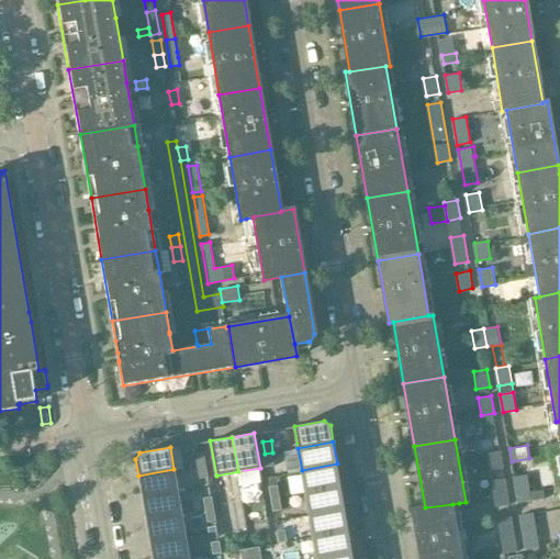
[(501,449),(488,451),(490,469),(503,467),(501,449)]
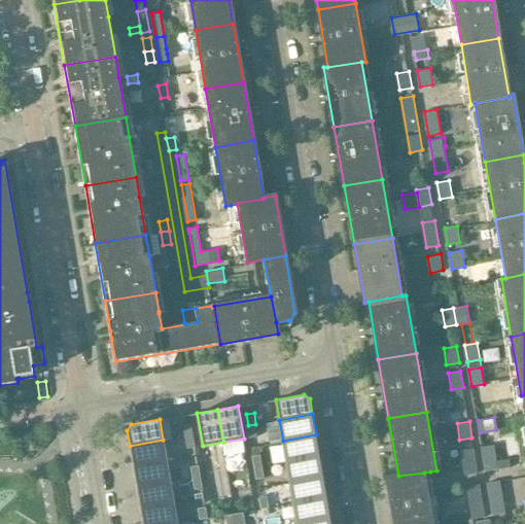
[(184,424),(186,435),(194,434),(191,423),(184,424)]
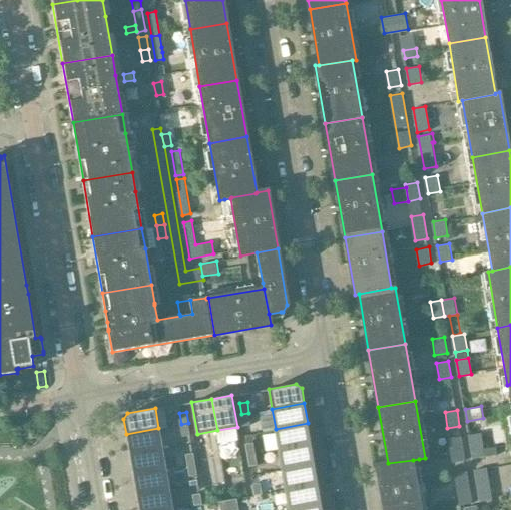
[(250,424),(248,413),(241,414),(243,425),(250,424)]
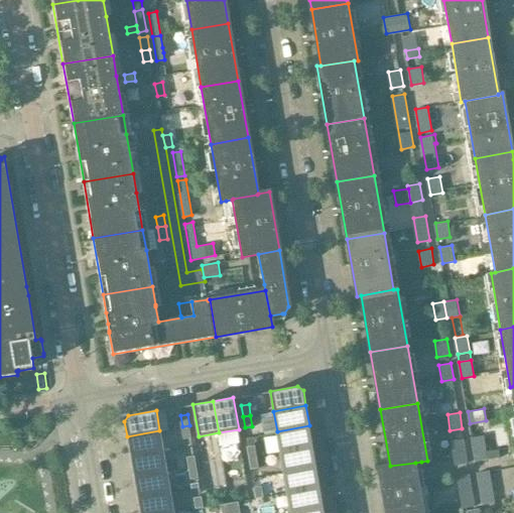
[(191,436),(189,425),(182,426),(184,437),(191,436)]
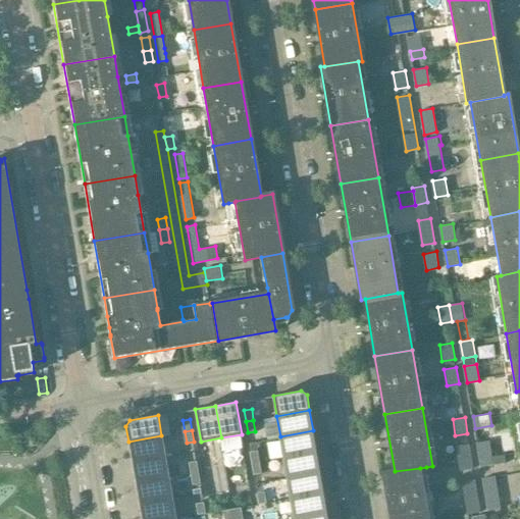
[(316,452),(313,430),(280,436),(283,457),(316,452)]
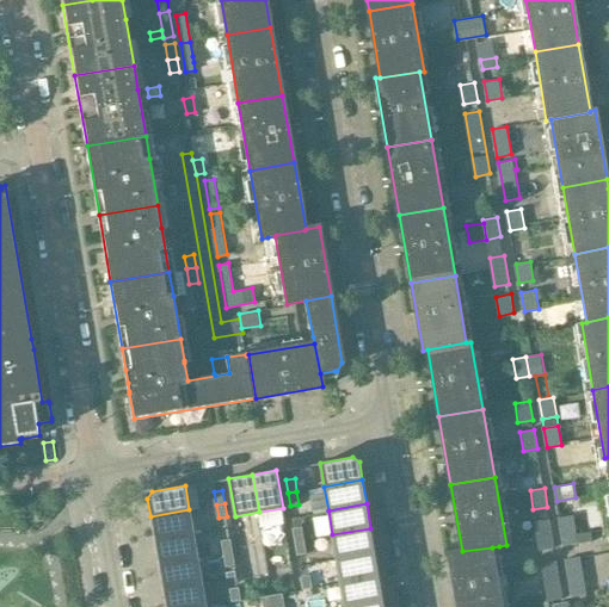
[(192,533),(189,509),(151,516),(154,540),(192,533)]
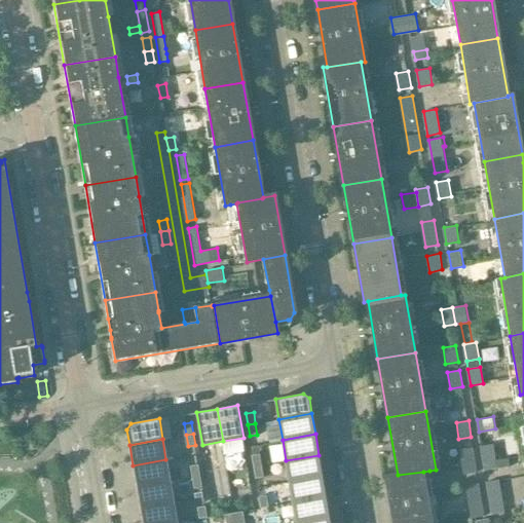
[(481,445),(485,470),(510,465),(508,457),(495,459),(493,443),(481,445)]
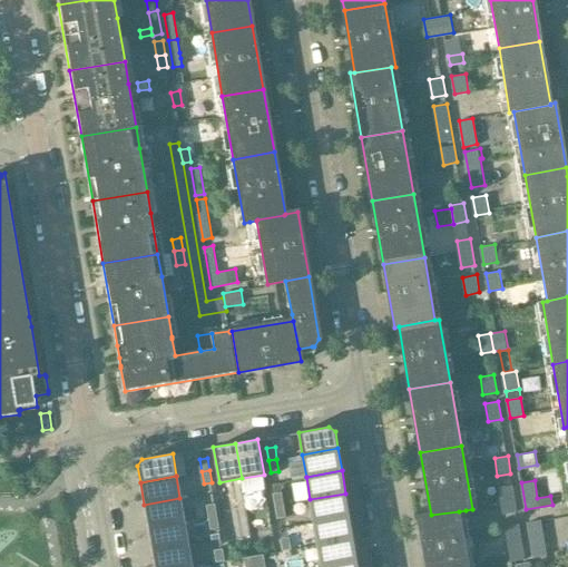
[(499,486),(503,512),(517,510),(512,484),(499,486)]
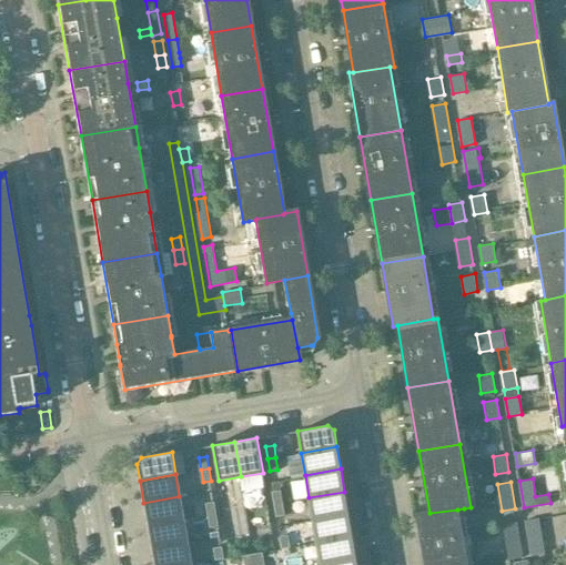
[(272,491),(274,503),(283,502),(281,490),(272,491)]
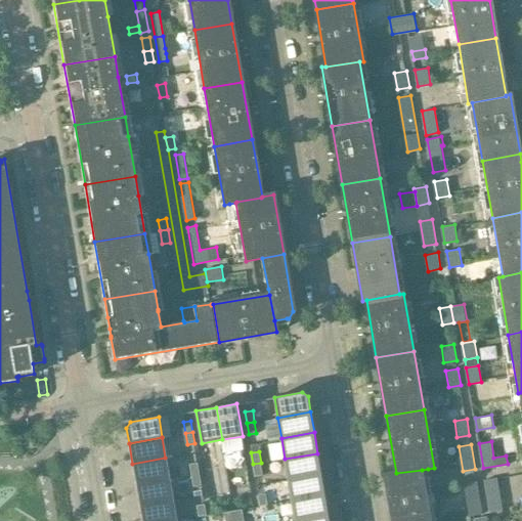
[(320,474),(317,453),(285,459),(288,479),(320,474)]
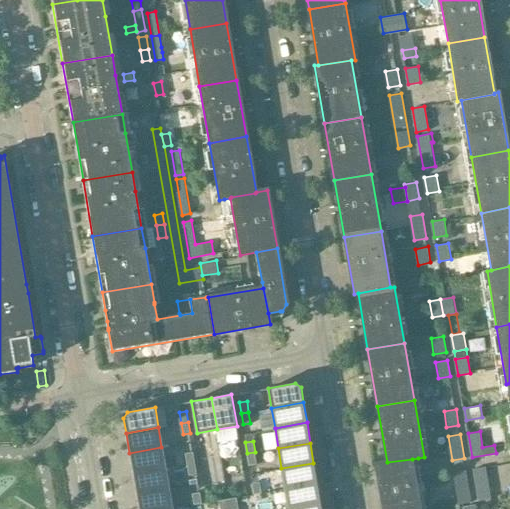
[(165,467),(161,447),(129,453),(133,473),(165,467)]
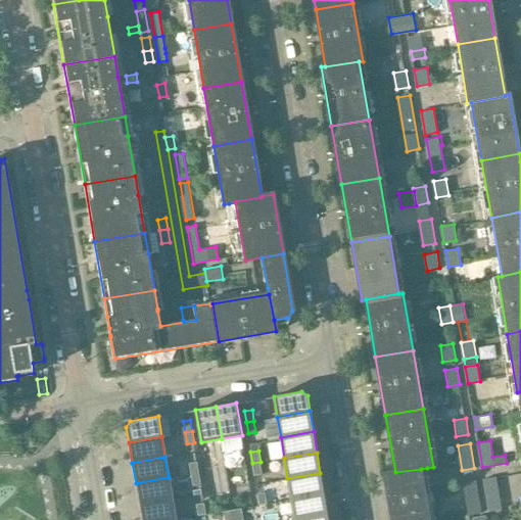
[(190,462),(192,473),(199,472),(197,461),(190,462)]
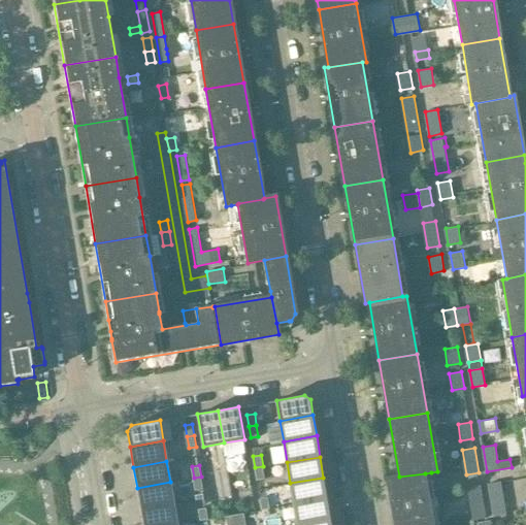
[(265,478),(263,466),(255,467),(257,479),(265,478)]
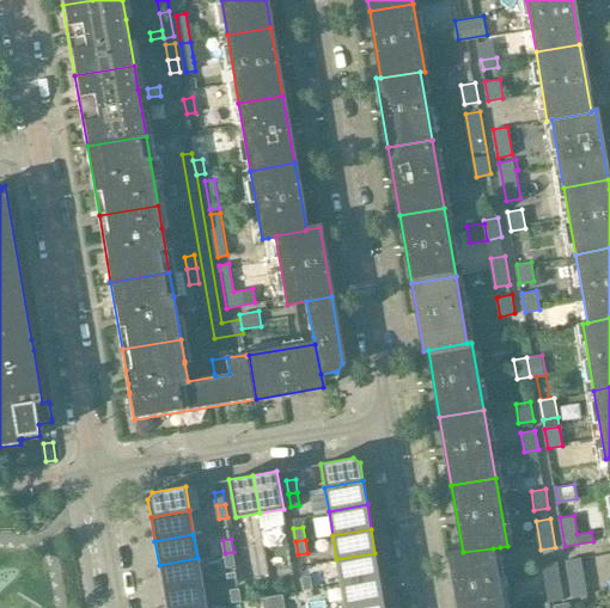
[(502,607),(493,548),(463,552),(449,554),(457,607),(502,607)]
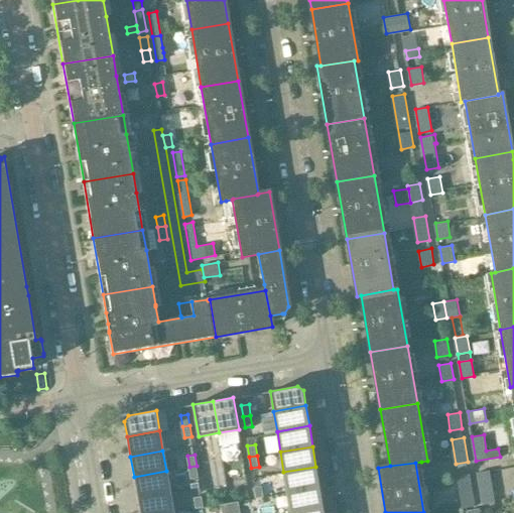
[(199,477),(197,466),(189,467),(190,479),(199,477)]
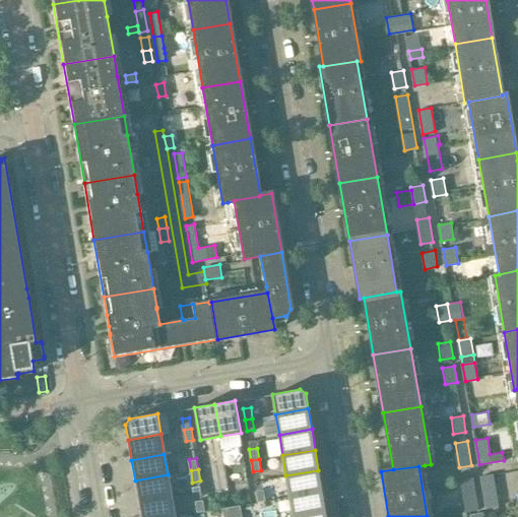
[(322,491),(318,470),(285,475),(289,496),(322,491)]
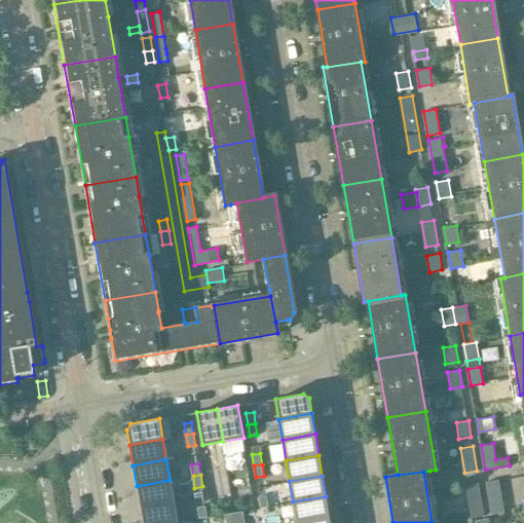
[(492,514),(504,512),(499,479),(487,481),(492,514)]
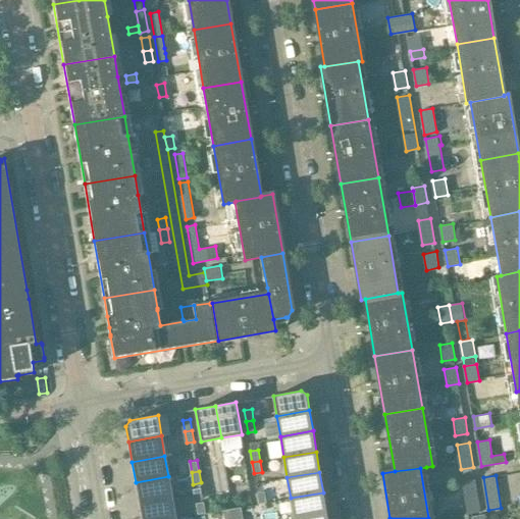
[(171,498),(168,476),(136,482),(139,503),(171,498)]
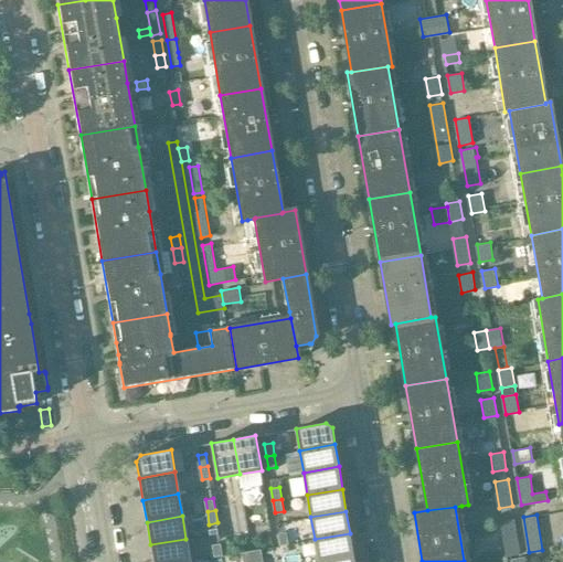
[(514,519),(500,521),(507,555),(520,553),(514,519)]
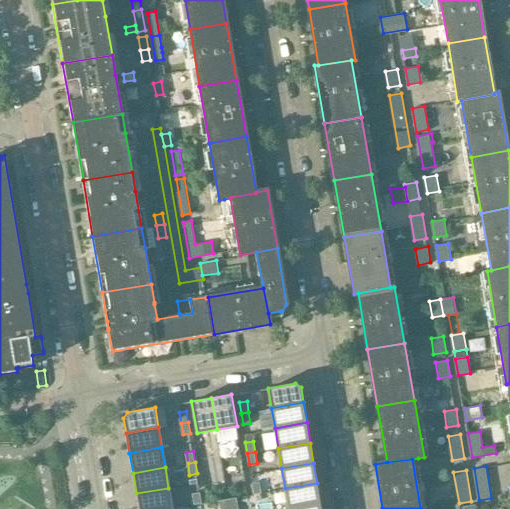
[(252,482),(254,493),(262,492),(260,481),(252,482)]
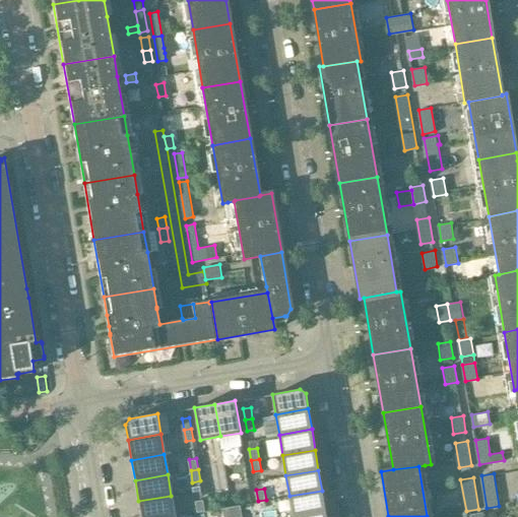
[(325,511),(322,491),(289,496),(293,516),(325,511)]
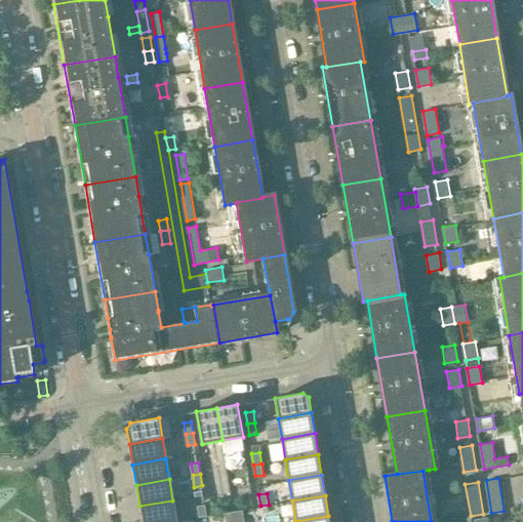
[(167,521),(176,521),(172,500),(139,506),(143,521),(167,521)]
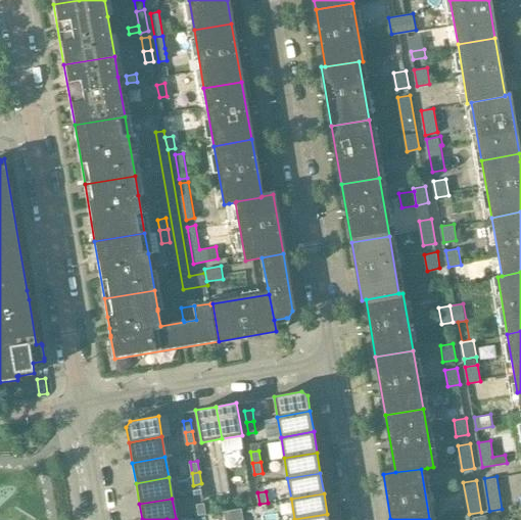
[(198,515),(206,513),(204,502),(197,504),(198,515)]
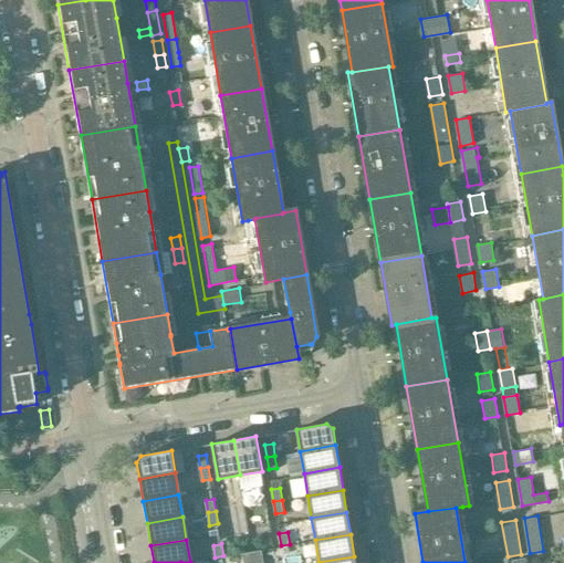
[(262,550),(252,551),(254,562),(264,560),(262,550)]
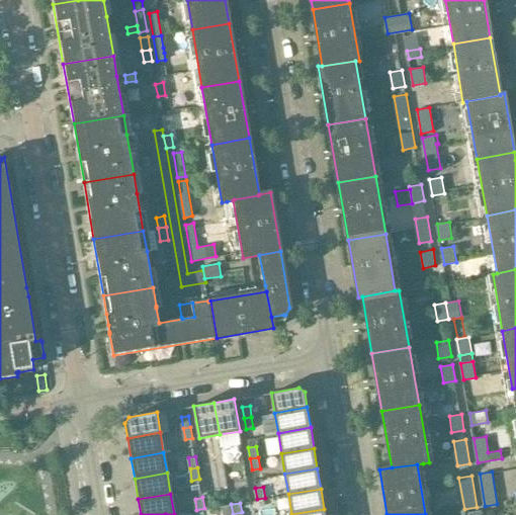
[(226,514),(233,514),(231,504),(223,506),(224,514),(226,514)]
